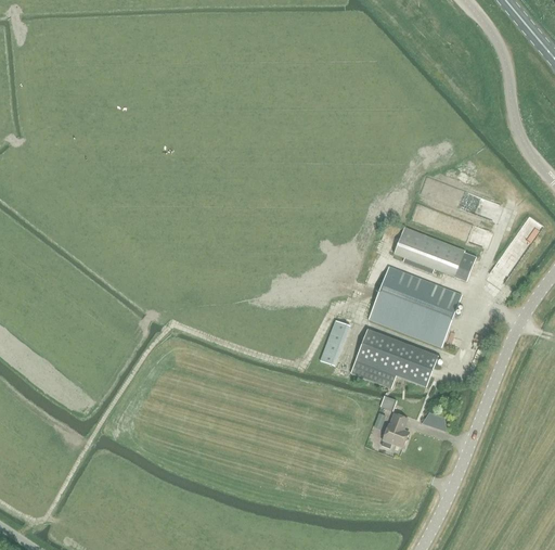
[(464,250),(465,247),(404,224),(394,251),(466,279),(476,254),(464,250)]
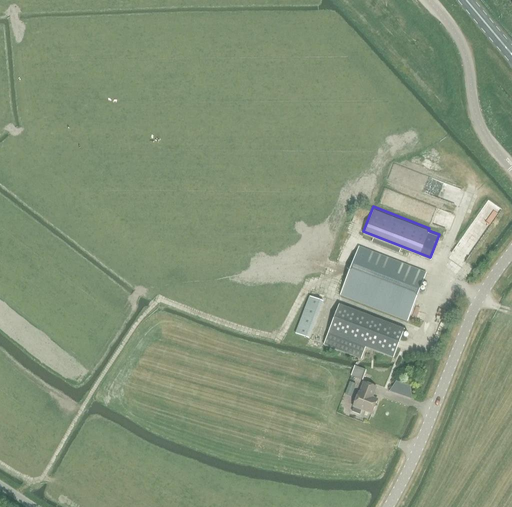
[(358,243),(341,287),(340,290),(408,316),(426,269),(358,243)]
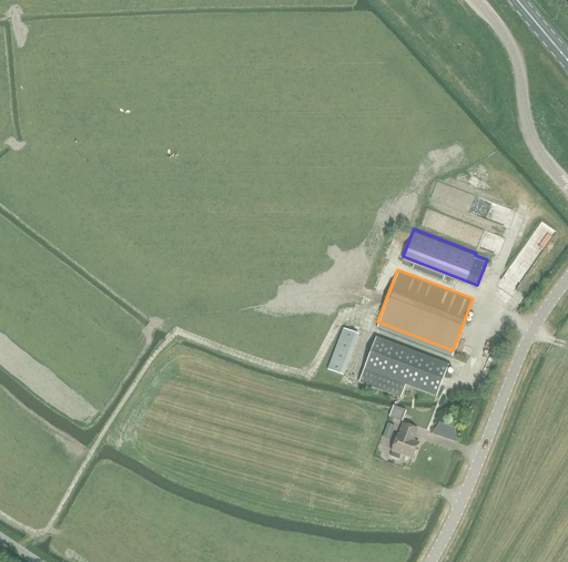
[(376,333),(364,364),(359,378),(401,394),(406,380),(437,391),(448,360),(376,333)]
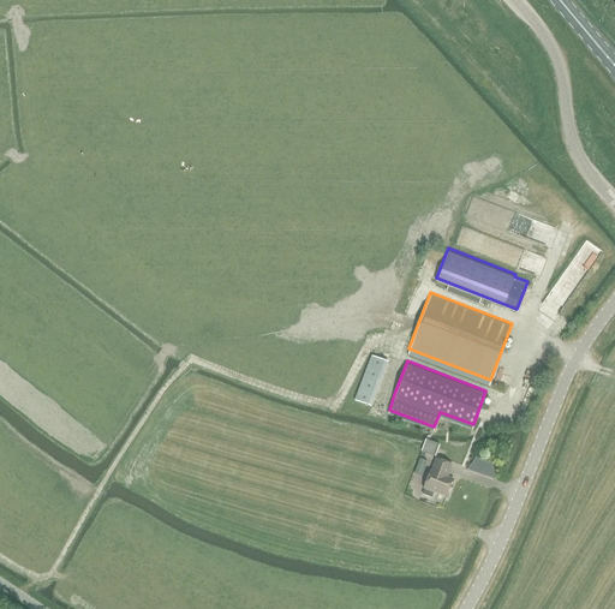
[(440,440),(425,434),(422,446),(436,452),(440,440)]
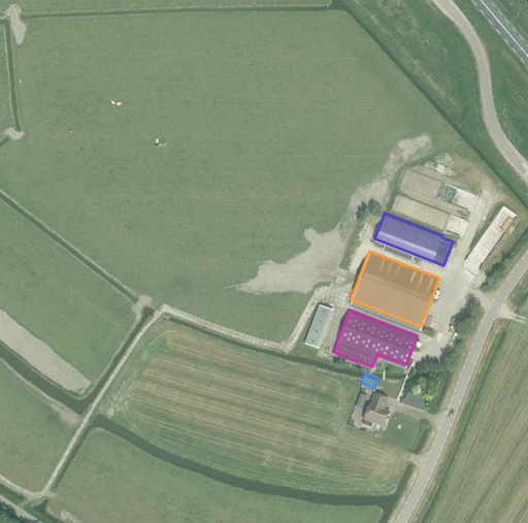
[(356,401),(363,404),(367,392),(361,389),(356,401)]
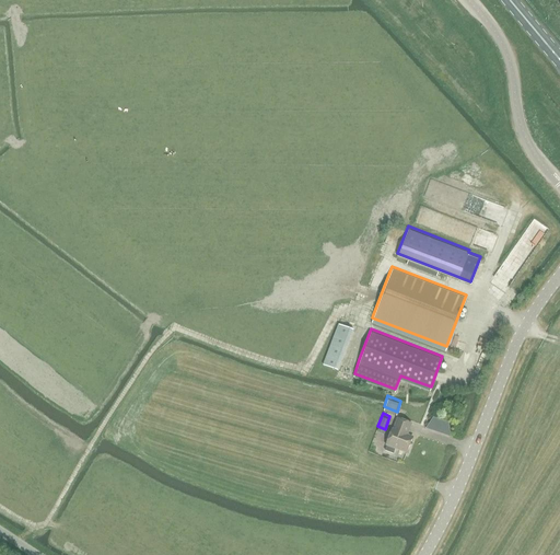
[(386,440),(407,448),(412,432),(407,430),(411,419),(397,414),(394,425),(393,425),(386,440)]
